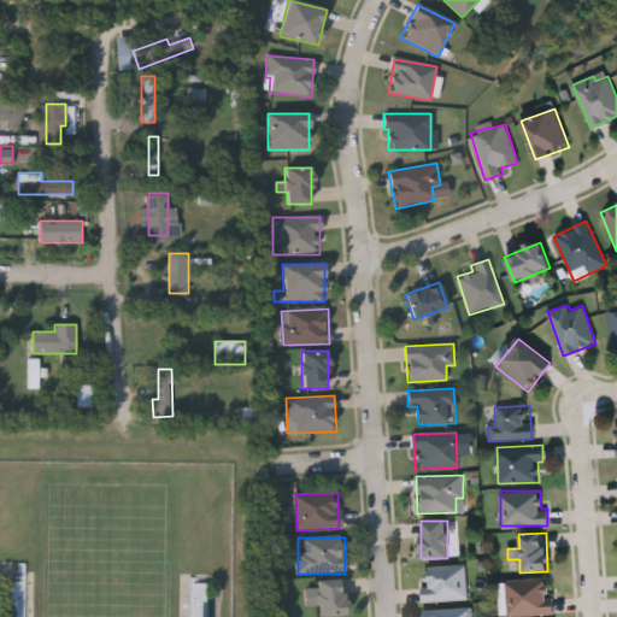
[(465,564),(466,600),(424,601),(423,566),(465,564)]
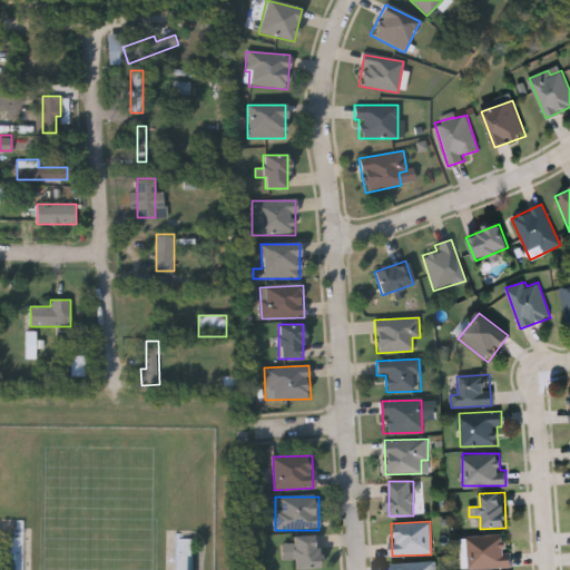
[(468,536),(508,536),(508,569),(468,569),(468,536)]
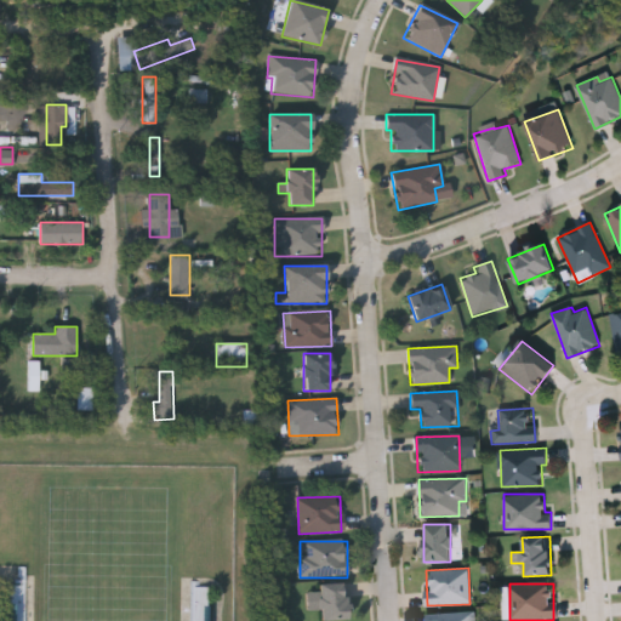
[(26,585),(26,620),(9,620),(9,585),(26,585)]
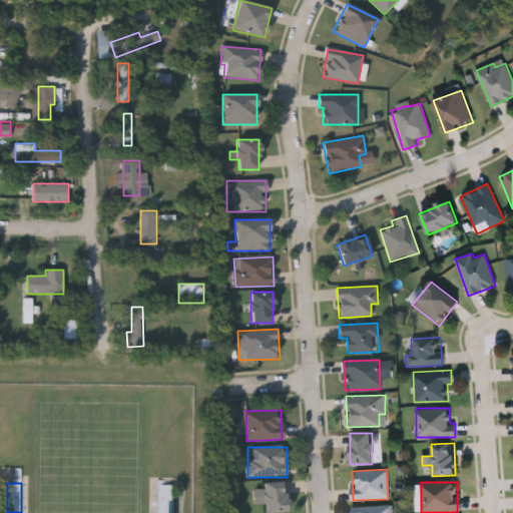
[(253,490),(263,490),(263,483),(287,483),(287,512),(265,512),(265,505),(253,505),(253,490)]
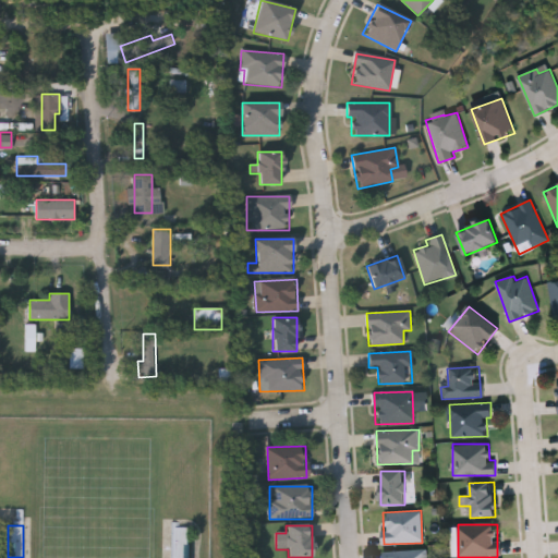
[(428,557),(428,548),(385,552),(385,557),(428,557)]
